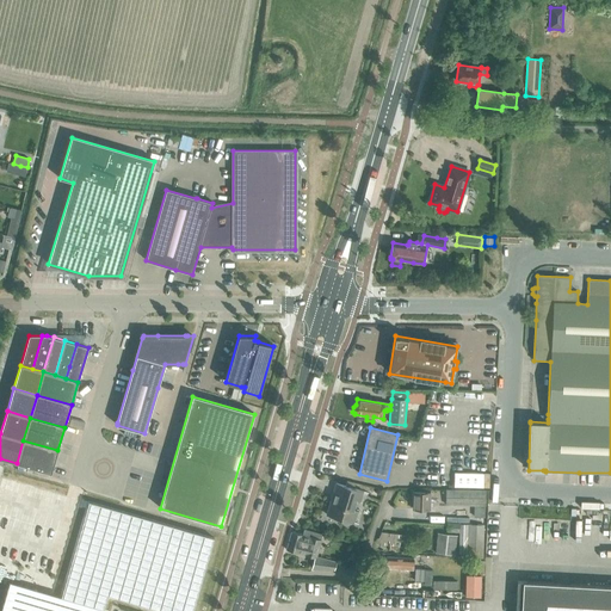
[(57,450),(23,440),(17,463),(51,474),(57,450)]
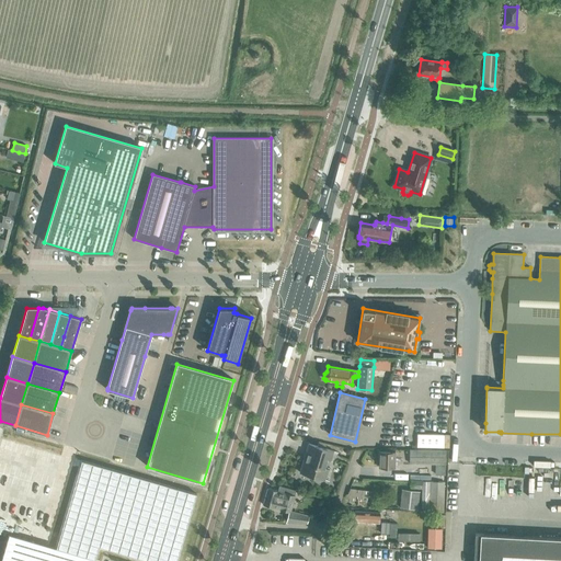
[(416,434),(416,447),(444,447),(444,434),(416,434)]
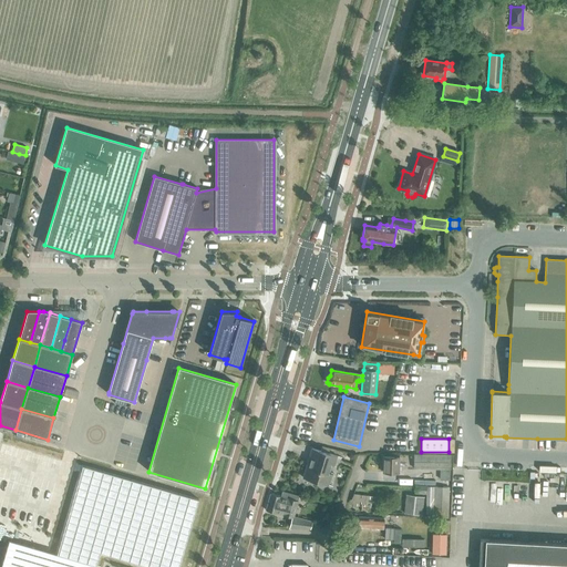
[(338,456),(311,449),(302,478),(329,486),(332,475),(328,474),(330,465),(334,466),(338,456)]
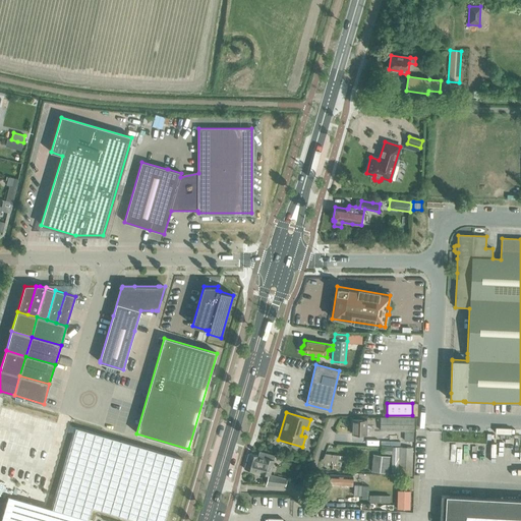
[(380,431),(413,431),(414,418),(380,417),(380,431)]
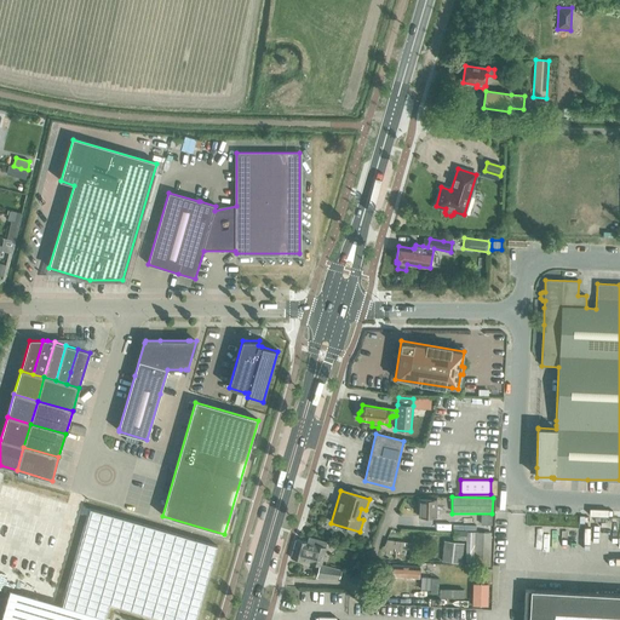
[(418,500),(417,518),(437,520),(438,500),(418,500)]
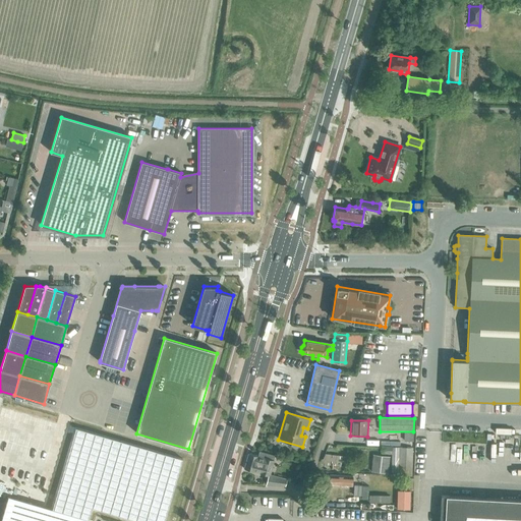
[(8,497),(6,503),(0,520),(88,520),(89,520),(91,511),(92,508),(136,520),(164,520),(182,459),(75,427),(55,501),(52,509),(33,504),(8,497)]
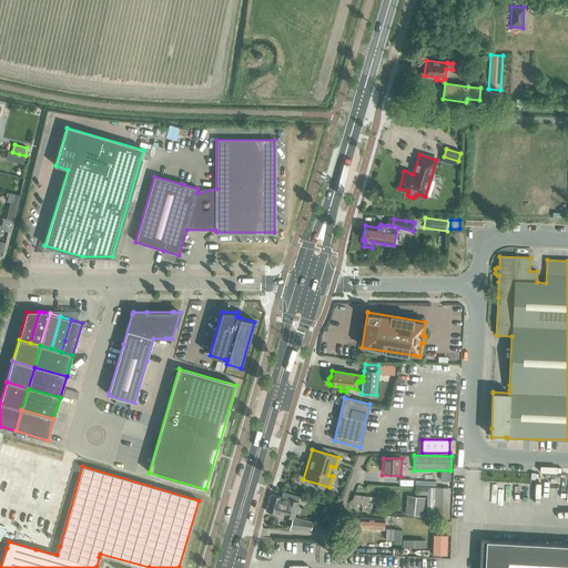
[(415,486),(415,495),(427,496),(427,487),(427,486),(415,486)]
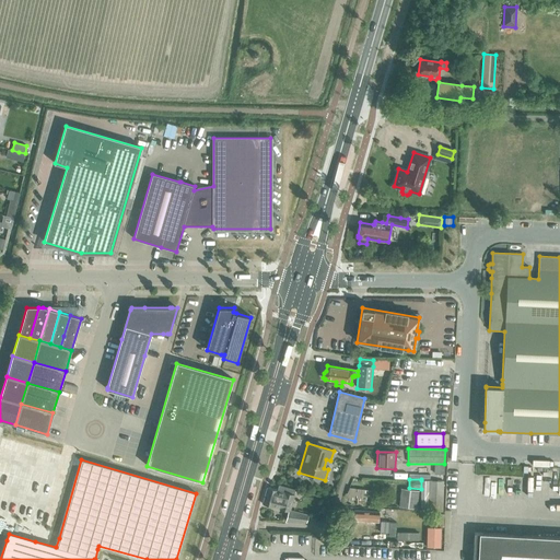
[(428,511),(442,512),(443,481),(429,481),(428,511)]
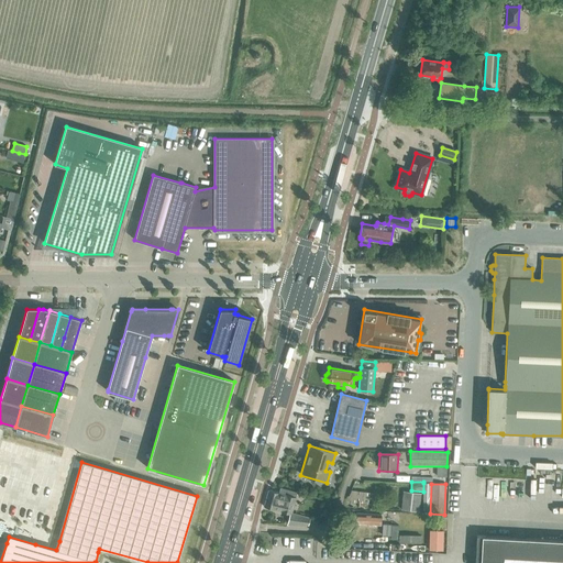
[(269,490),(264,507),(275,510),(274,510),(280,512),(280,511),(289,515),(287,526),(308,526),(310,518),(293,514),(296,498),(296,497),(297,493),(280,488),(279,493),(269,490)]
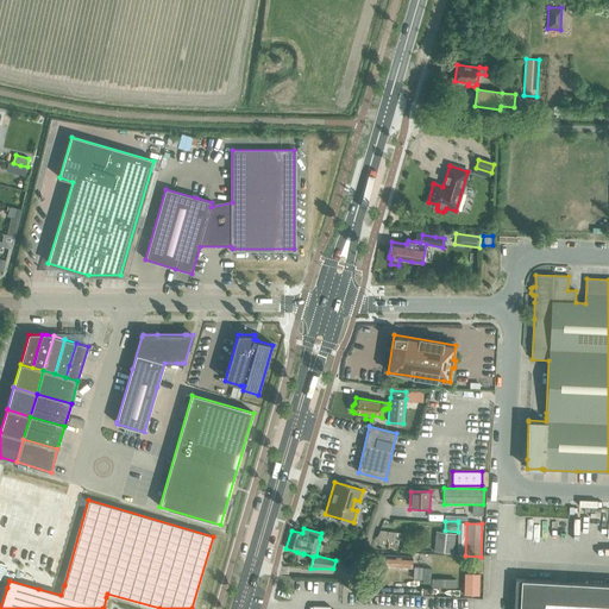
[(380,531),(376,539),(406,542),(406,534),(380,531)]
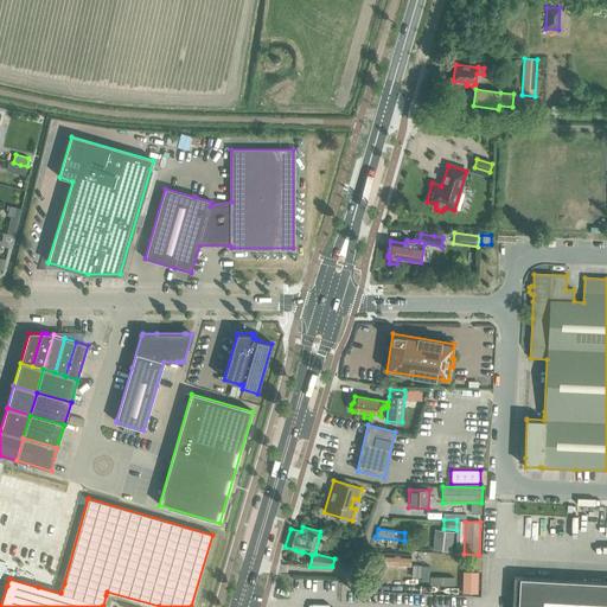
[(454,532),(434,530),(433,550),(452,551),(454,532)]
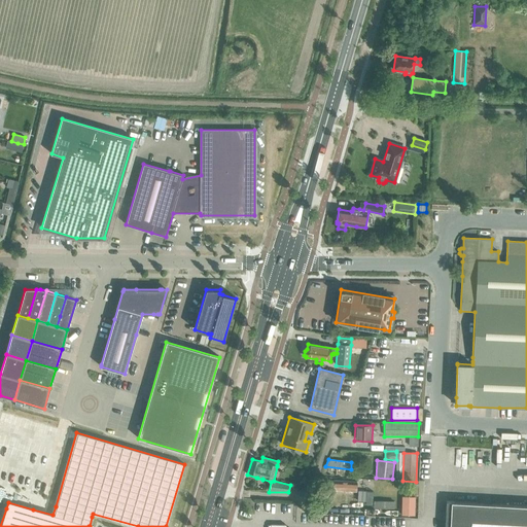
[(357,482),(334,481),(332,490),(356,492),(357,482)]
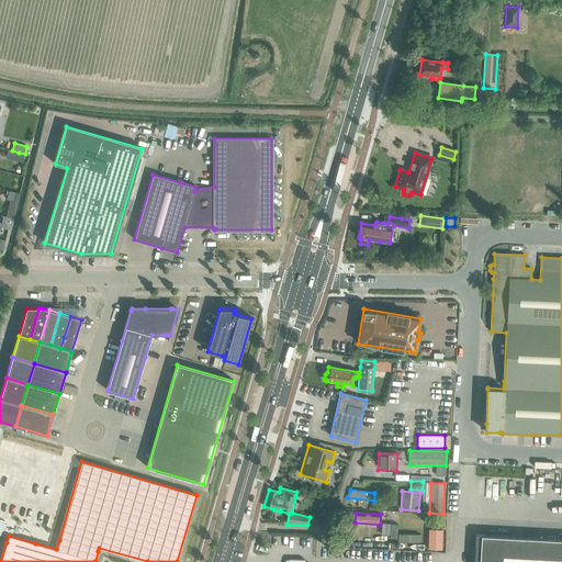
[(382,524),(381,535),(390,535),(391,524),(382,524)]
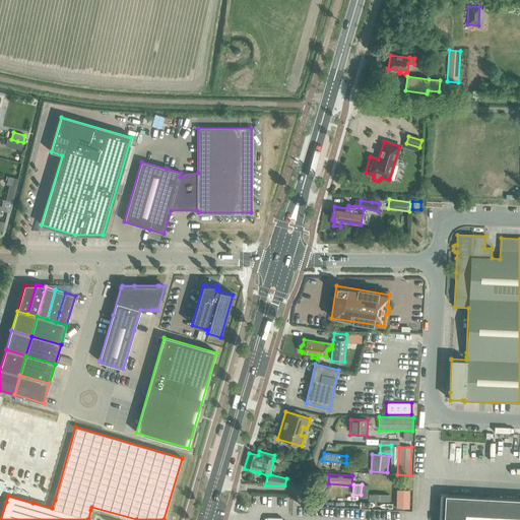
[(397,490),(396,508),(408,508),(409,490),(397,490)]
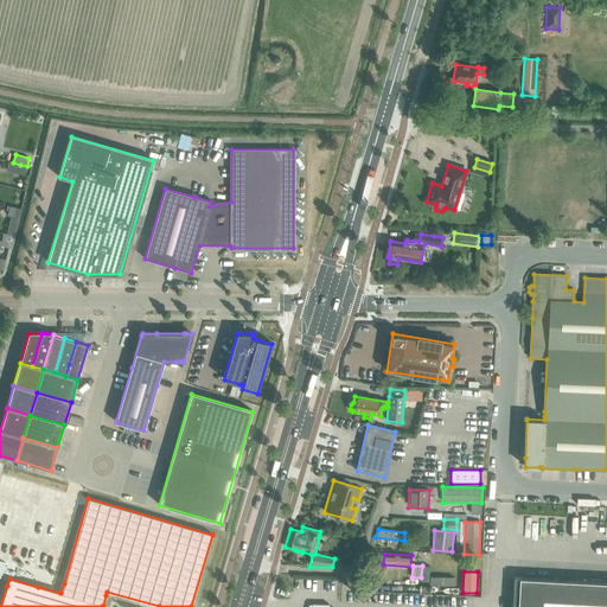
[(606,606),(606,582),(513,577),(512,606),(606,606)]
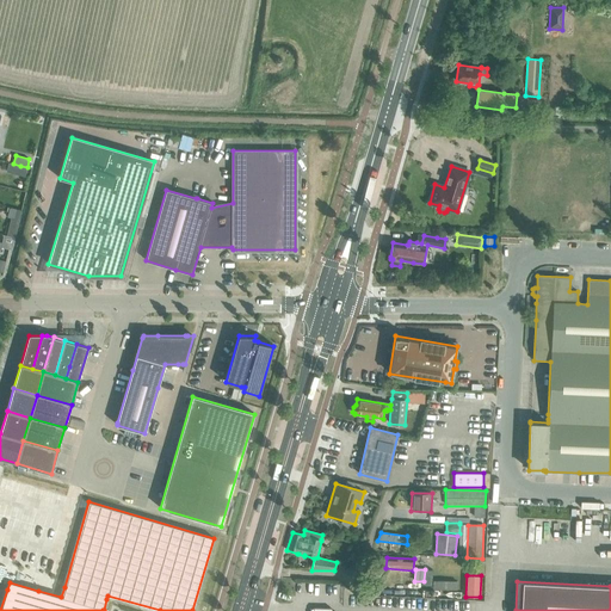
All buildings are outlined.
